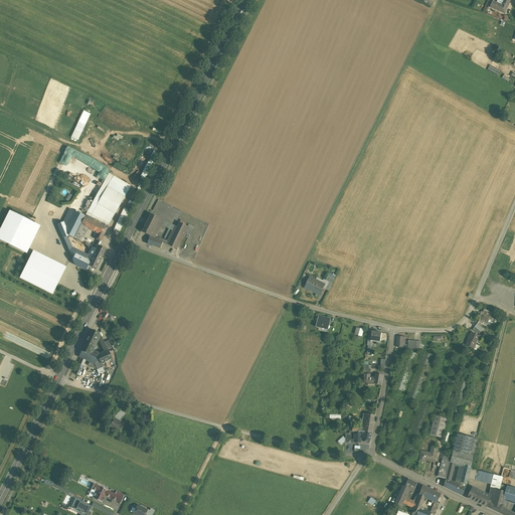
[(503,3),(502,5),(493,1),(490,7),(505,14),(508,6),(510,0),(504,0),(504,1),(503,3)]
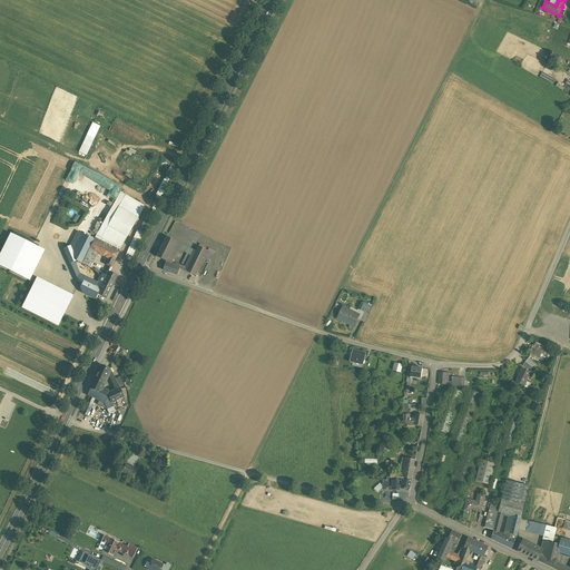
[(553,78),(542,72),(541,75),(543,77),(542,79),(550,84),(553,78)]
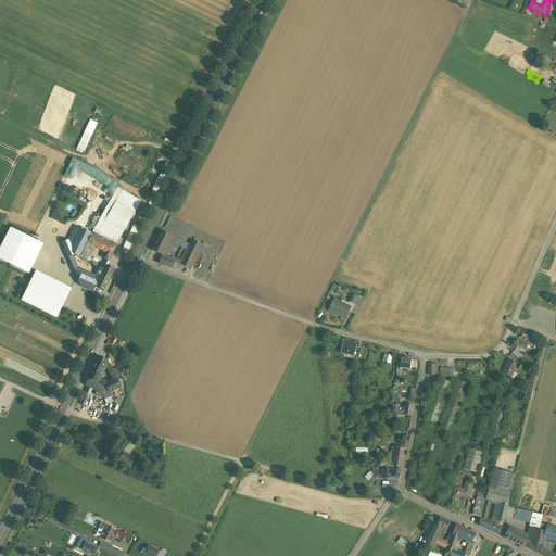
[(85,151),(92,135),(84,131),(77,148),(85,151)]
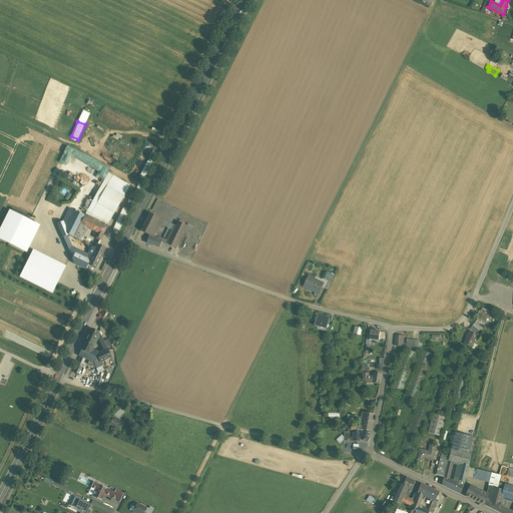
[(84,161),(87,154),(66,147),(64,154),(84,161)]
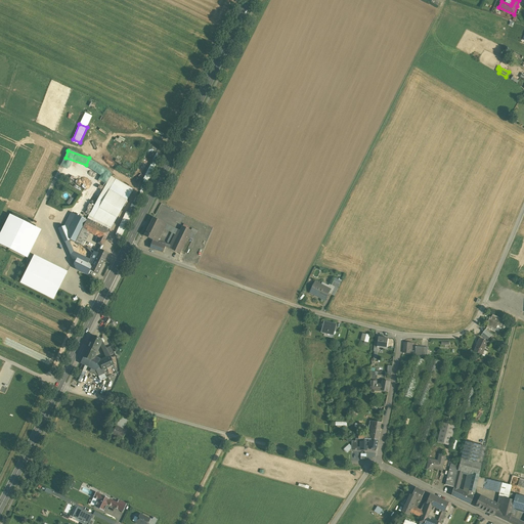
[(86,220),(86,221),(108,231),(111,228),(132,190),(111,177),(99,197),(86,220)]
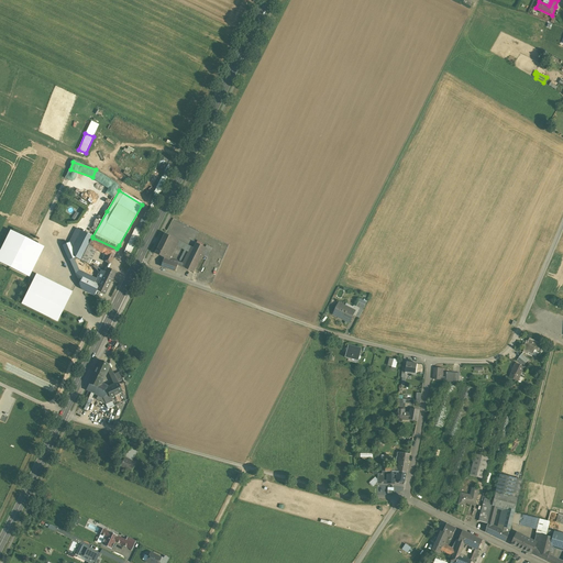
[(54,222),(51,230),(61,234),(64,228),(54,222)]
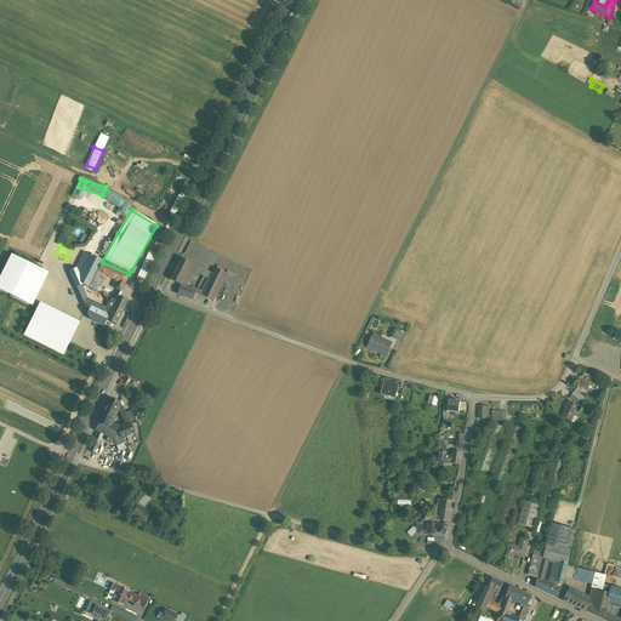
[(52,254),(44,250),(39,263),(47,266),(52,254)]
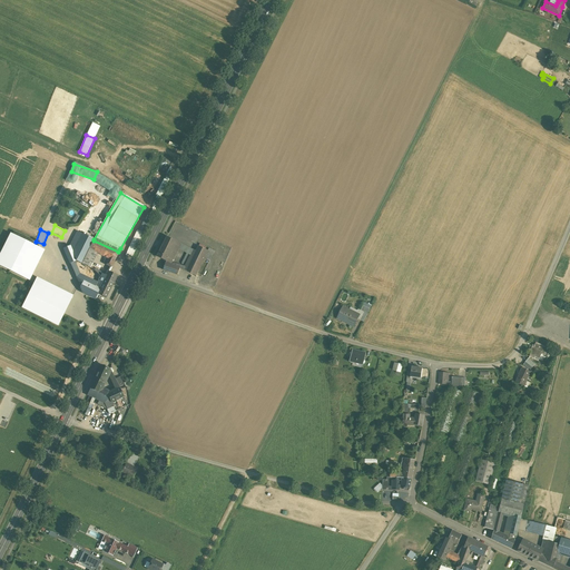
[(78,232),(70,246),(74,253),(82,234),(78,232)]
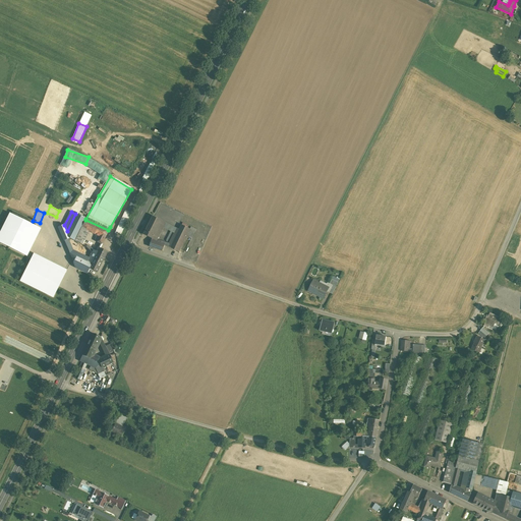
[(0,242),(20,253),(35,227),(10,214),(0,234),(0,242)]
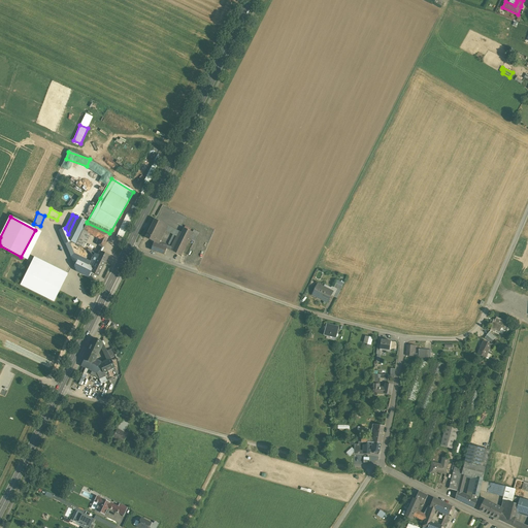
[(76,217),(68,234),(65,228),(59,230),(65,244),(70,241),(75,244),(78,240),(83,230),(87,223),(87,222),(76,217)]
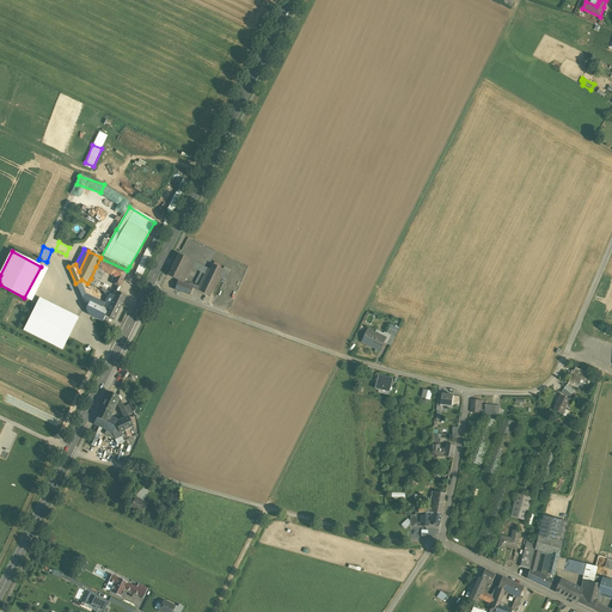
[(199,263),(179,255),(173,267),(183,271),(188,264),(196,269),(199,263)]
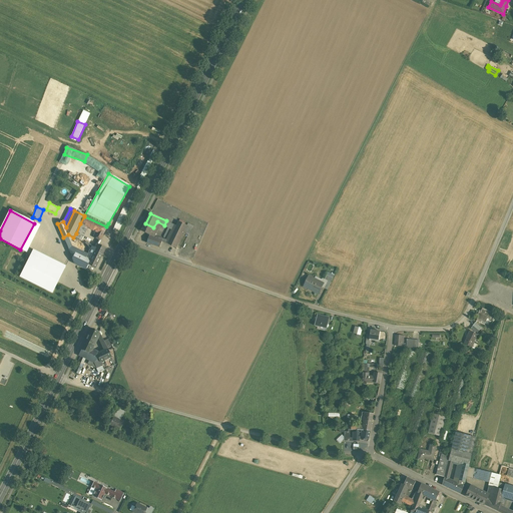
[(106,226),(84,216),(80,223),(87,227),(95,231),(98,232),(95,237),(95,238),(100,240),(106,227),(106,226)]
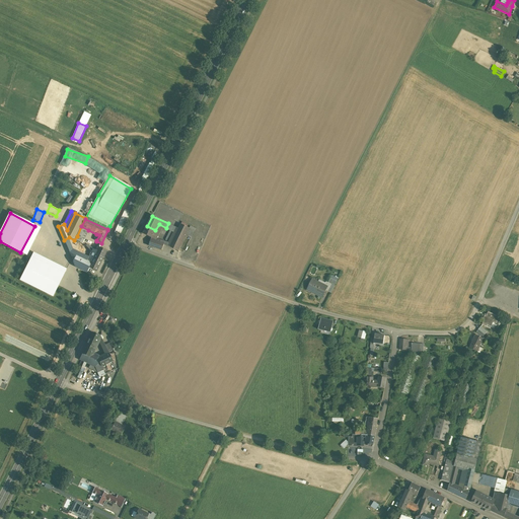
[(190,228),(181,224),(179,229),(173,226),(164,244),(178,251),(186,235),(190,228)]
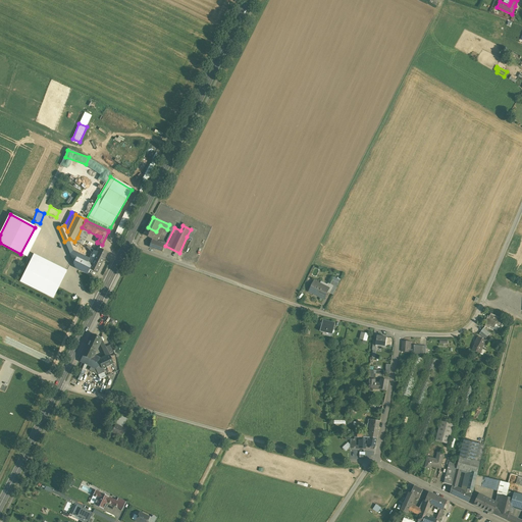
[(89,231),(82,227),(77,238),(85,241),(89,231)]
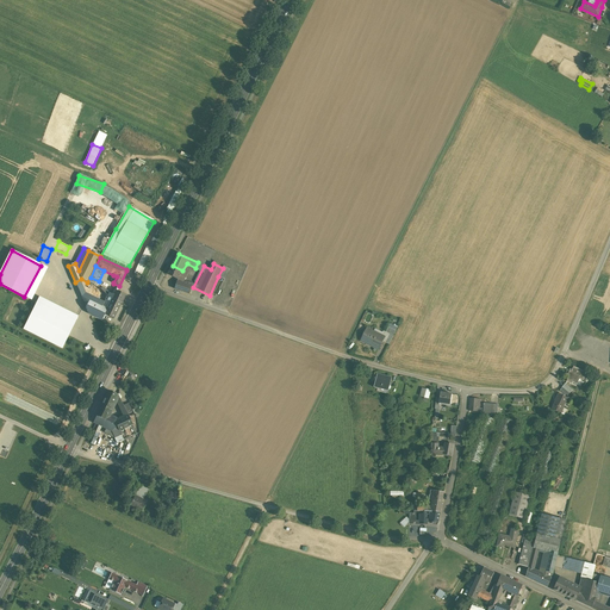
[(182,271),(173,266),(168,275),(179,280),(182,271)]
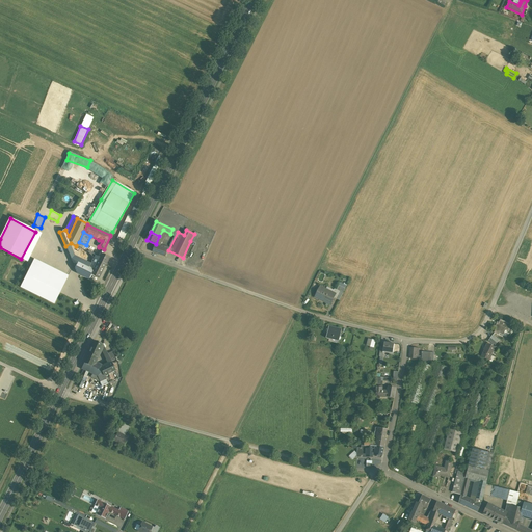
[(195,232),(194,234),(190,241),(196,244),(201,234),(195,232)]
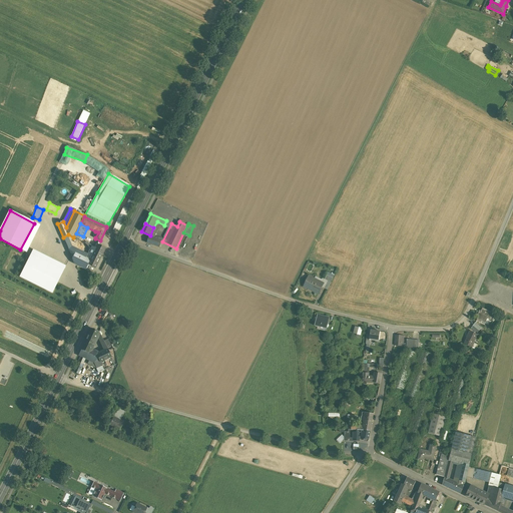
[(83,236),(76,233),(73,237),(81,241),(83,236)]
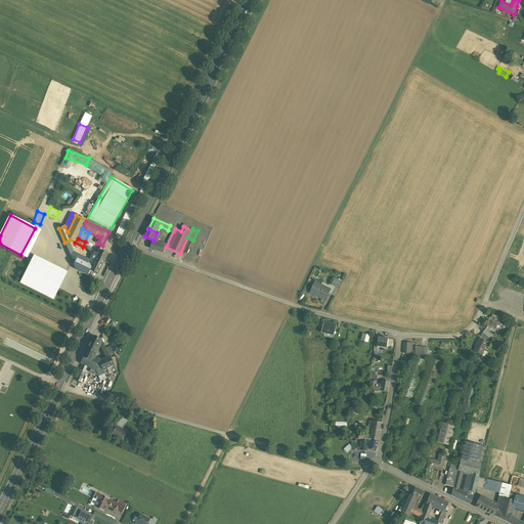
[(166,247),(153,242),(150,249),(164,253),(166,247)]
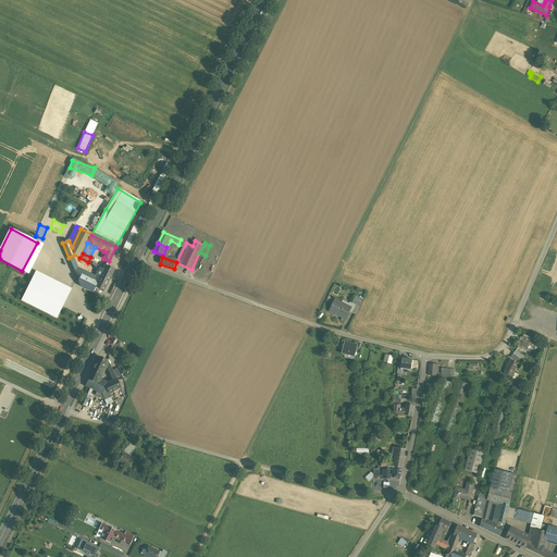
[(114,270),(106,265),(103,270),(102,273),(111,277),(114,270)]
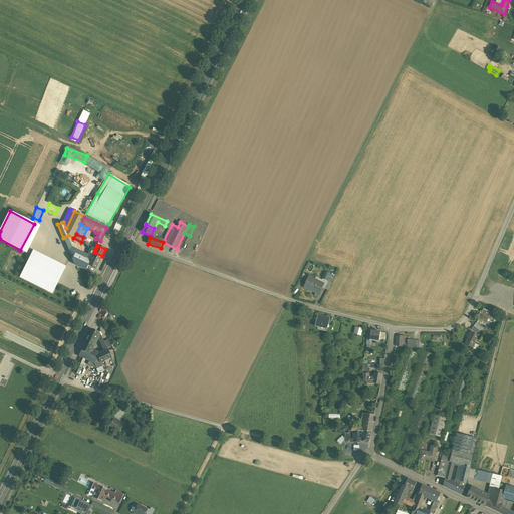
[(88,259),(70,251),(69,251),(74,264),(86,269),(88,265),(90,260),(88,259)]
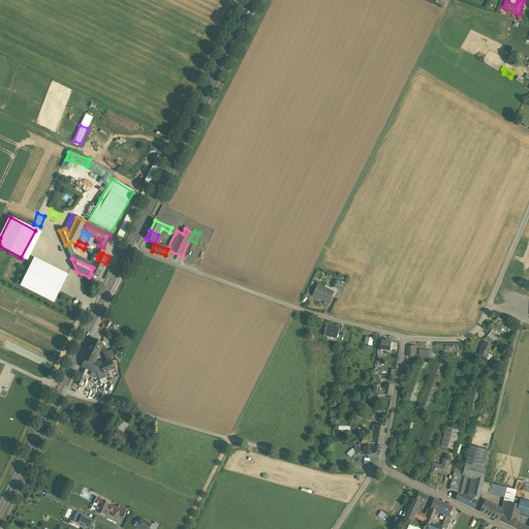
[(95,262),(94,263),(95,265),(93,267),(93,268),(91,273),(98,277),(105,263),(97,259),(95,262)]
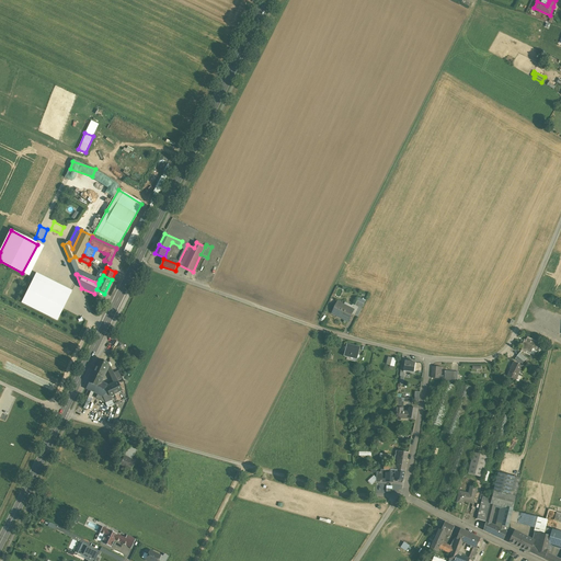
[(56,320),(69,296),(34,277),(21,301),(56,320)]
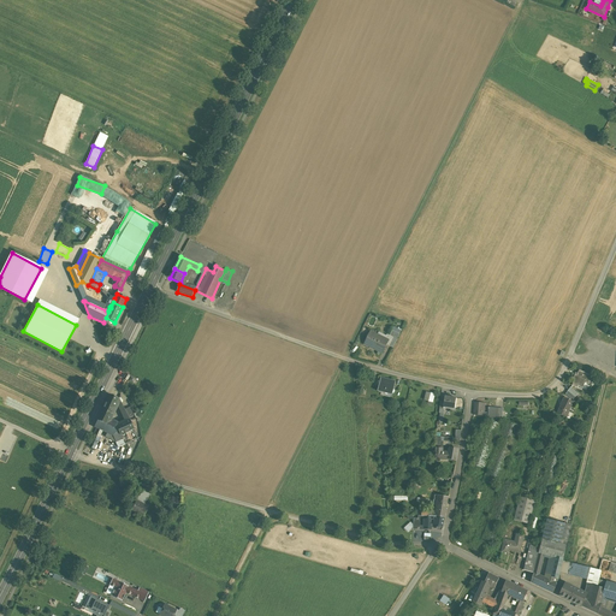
[(389,342),(377,337),(378,335),(371,331),(363,344),(383,354),(388,345),(389,342)]
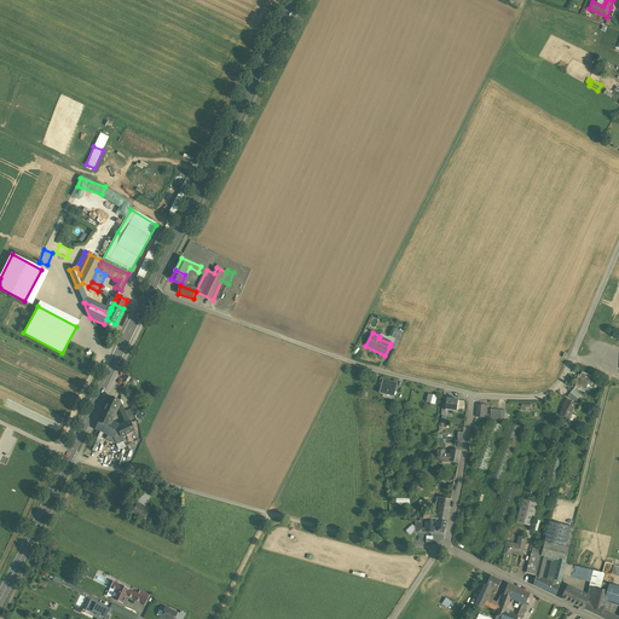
[(381,334),(380,336),(379,339),(391,343),(389,347),(395,350),(403,336),(394,333),(392,337),(389,336),(388,337),(381,334)]
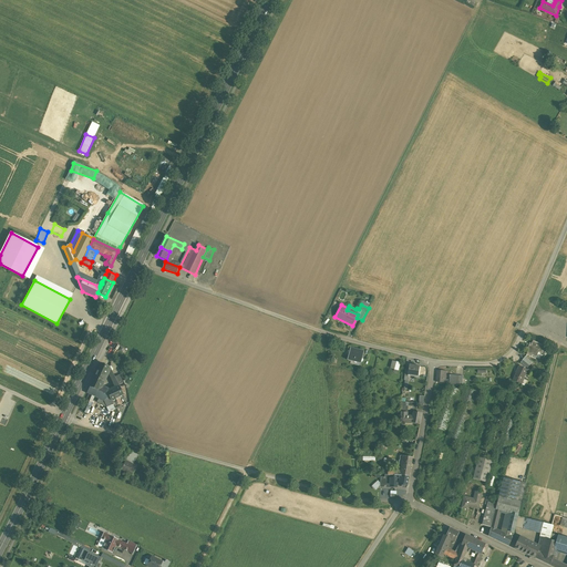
[(533,340),(531,346),(529,344),(527,349),(528,350),(526,354),(531,357),(532,356),(536,358),(538,352),(545,356),(547,351),(548,348),(533,340)]
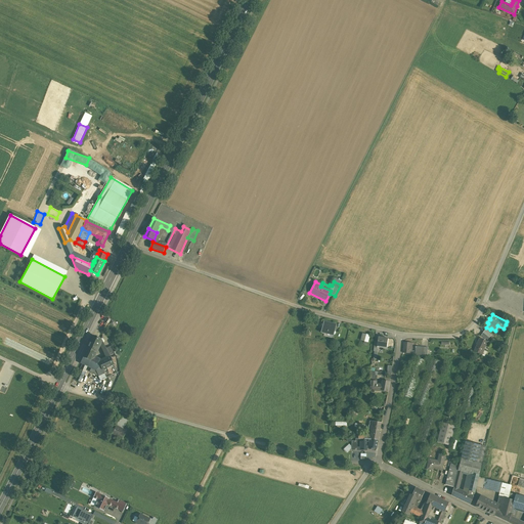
[(326,322),(324,321),(321,333),(334,336),(337,324),(326,322)]
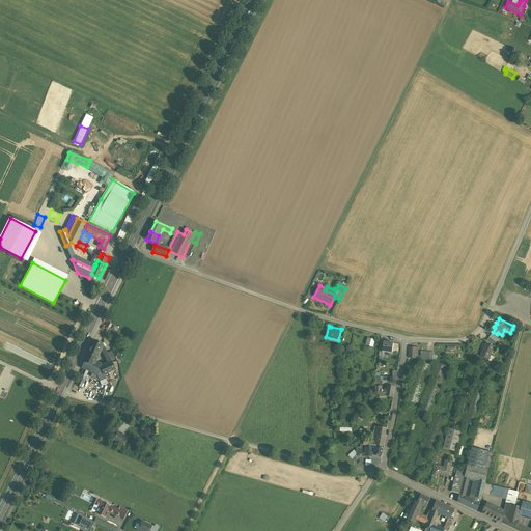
[(498,339),(492,334),(490,337),(495,341),(496,342),(498,339)]
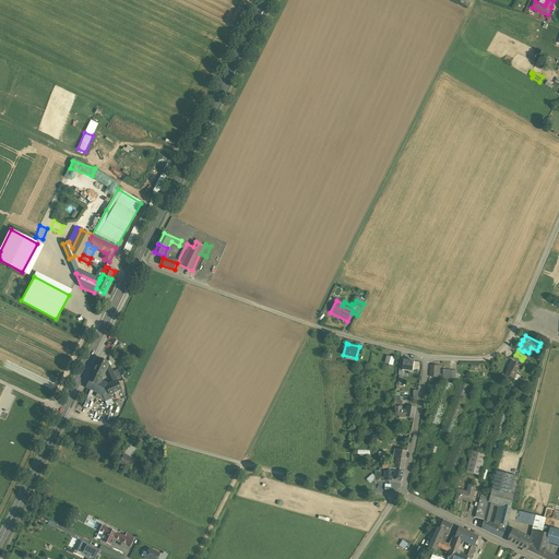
[(389,365),(389,368),(393,369),(395,357),(387,356),(385,364),(389,365)]
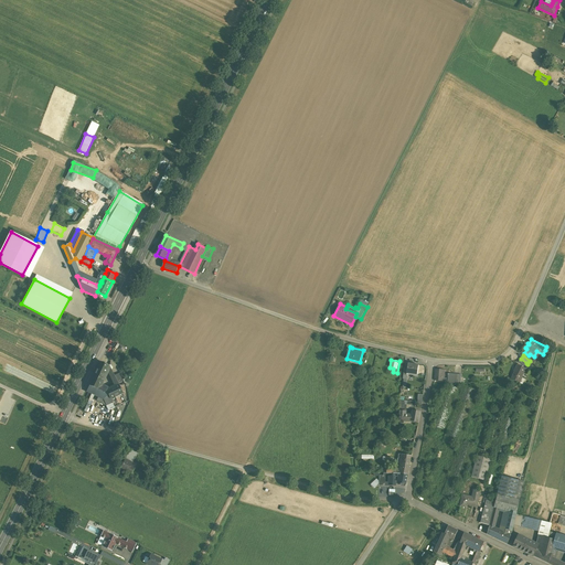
[(100,362),(94,376),(102,380),(108,365),(100,362)]
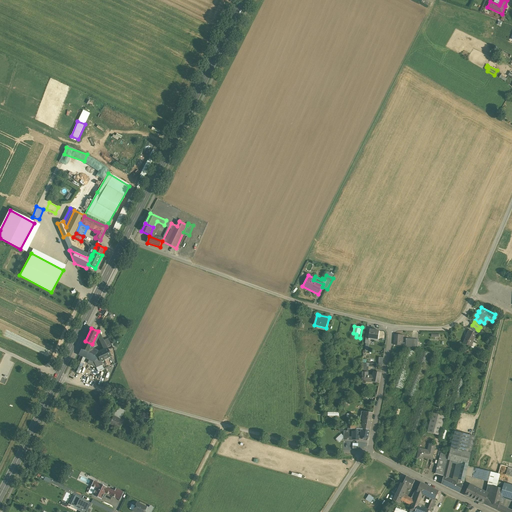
[(379,331),(370,330),(369,338),(378,340),(379,331)]
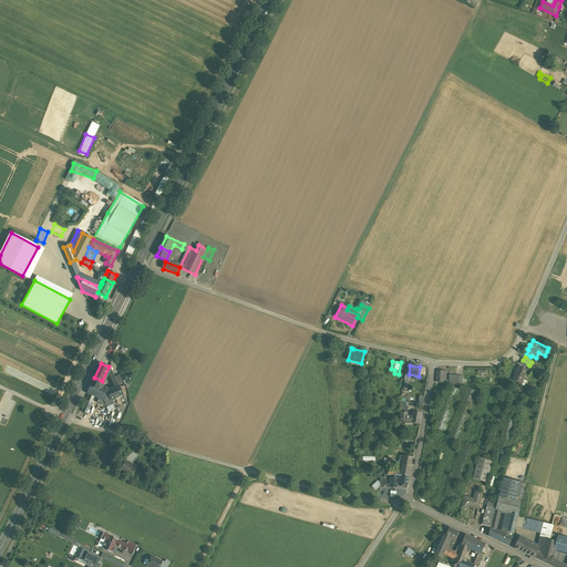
[(527,370),(519,366),(517,371),(518,371),(513,381),(522,384),(524,380),(523,379),(527,370)]
